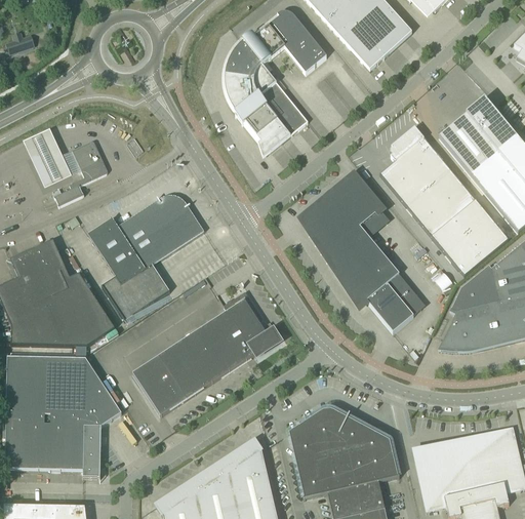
[(411,30),(384,0),(308,0),(369,68),(411,30)]
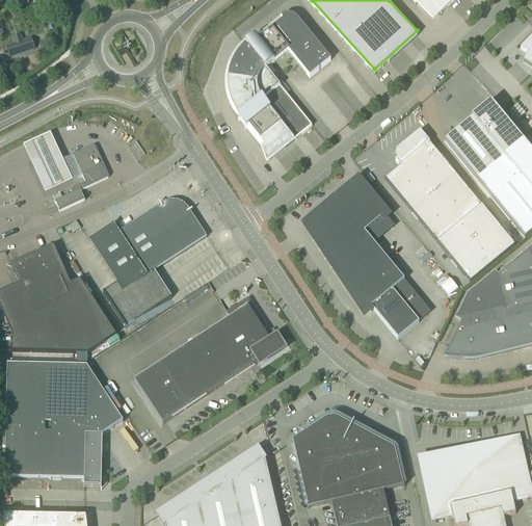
[(430,0),(440,9),(449,0),(430,0)]
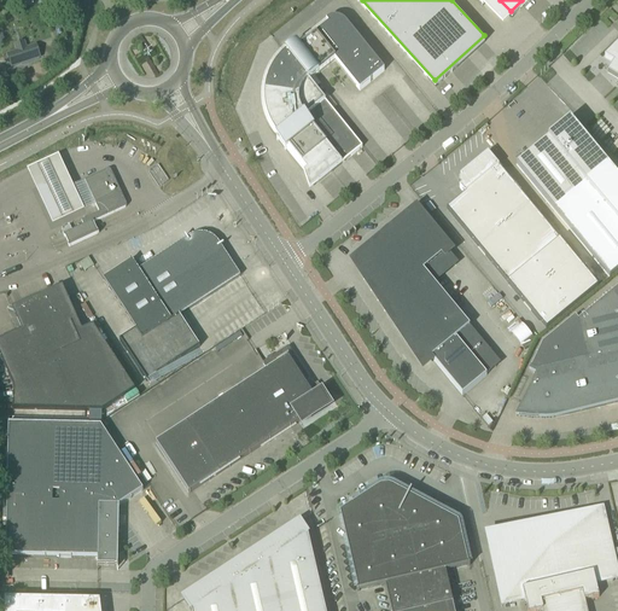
[(384,64),(350,22),(345,16),(344,15),(342,13),(340,12),(338,12),(336,11),(334,11),(333,12),(332,12),(330,12),(328,12),(327,13),(326,15),(328,18),(298,41),(296,39),(285,47),(286,48),(287,51),(289,50),(308,75),(309,75),(334,53),(359,83),(384,64)]
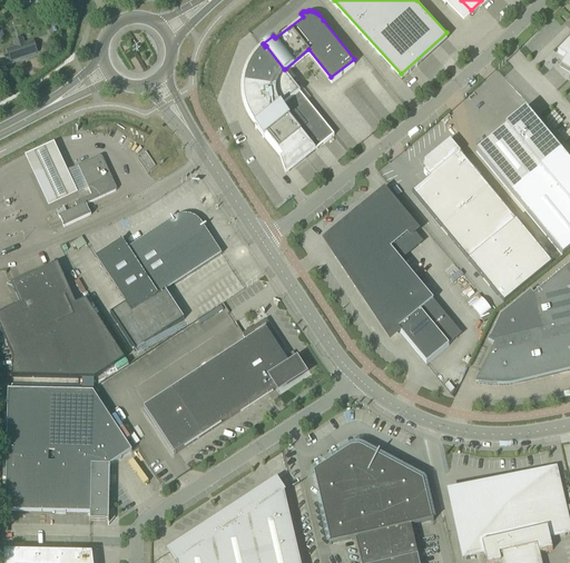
[(10,19),(0,25),(0,26),(5,35),(15,29),(10,19)]
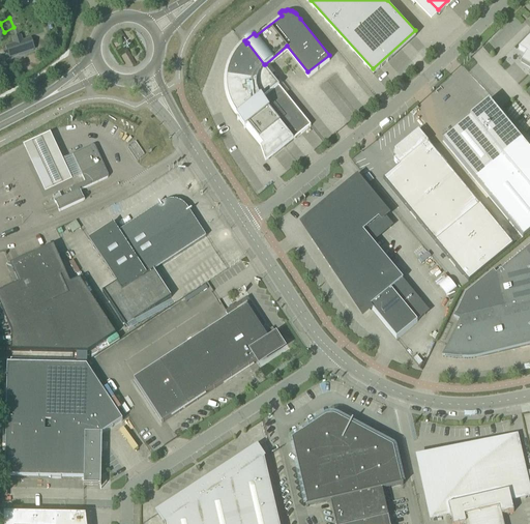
[(529,31),(518,44),(526,48),(521,57),(529,62),(529,73),(529,75),(529,74),(529,31)]
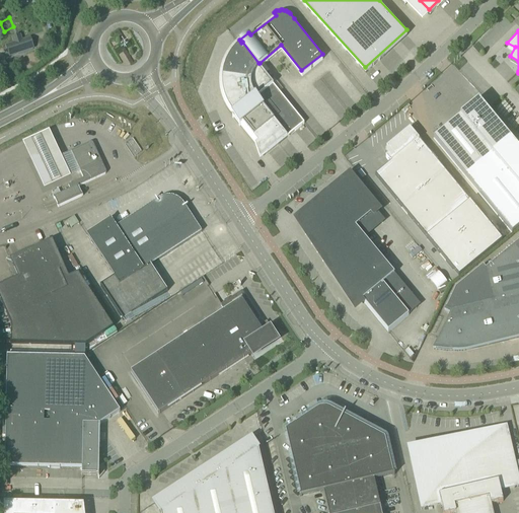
[(14,38),(6,41),(9,51),(32,44),(29,32),(21,35),(14,38)]
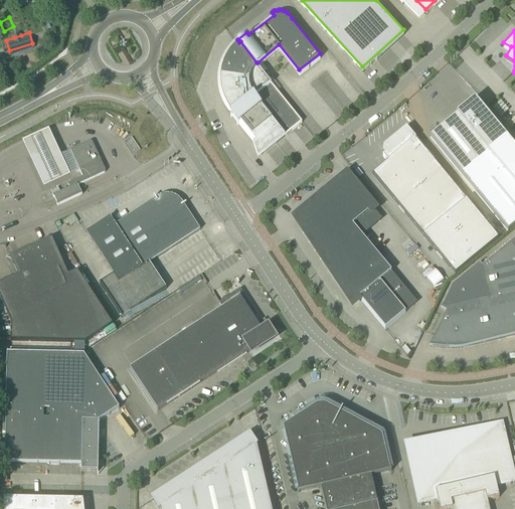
[(302,117),(258,62),(256,62),(240,41),(239,42),(238,40),(234,44),(231,47),(228,51),(226,55),(224,60),(222,65),(221,70),(220,75),(220,80),(220,86),(222,91),(223,96),(224,98),(225,101),(226,103),(227,106),(228,108),(230,111),(237,120),(240,118),(255,137),(252,139),(258,152),(302,117)]
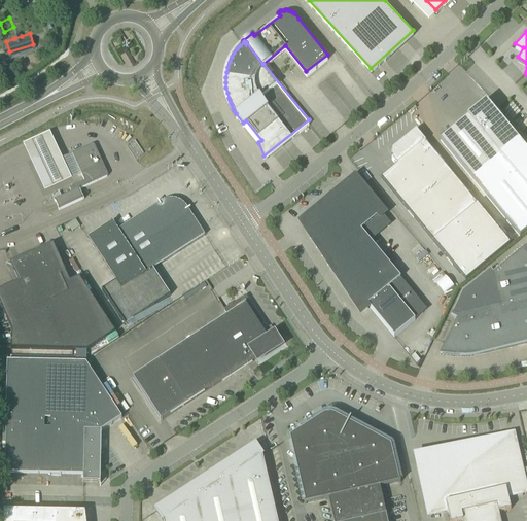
[(486,97),(440,135),(472,174),(519,136),(486,97)]
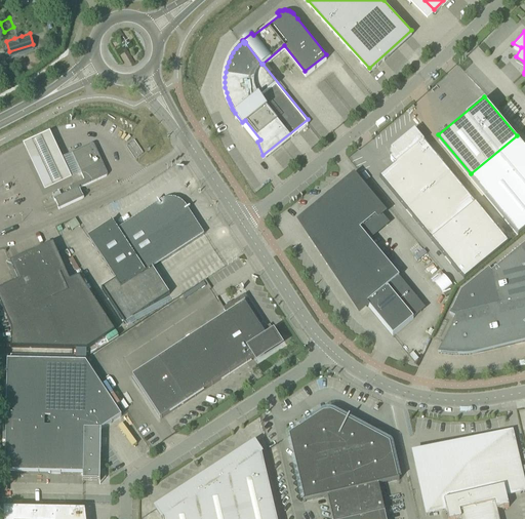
[(49,122),(22,135),(44,183),(80,166),(72,148),(70,145),(62,149),(49,122)]
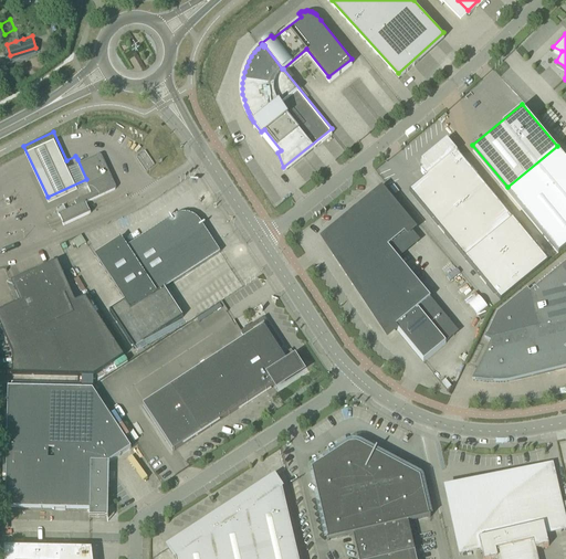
[(426,171),(408,186),(500,296),(547,256),(543,252),(447,134),(421,155),(422,157),(420,159),(420,161),(422,165),(420,166),(426,171)]
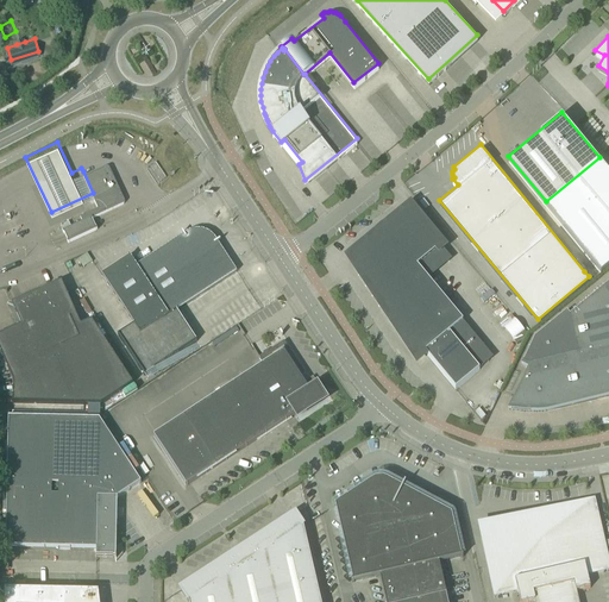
[(92,213),(123,199),(124,198),(124,196),(124,195),(124,194),(110,163),(108,162),(108,161),(107,161),(106,161),(105,161),(83,171),(93,193),(98,204),(80,212),(82,217),(62,226),(66,232),(68,237),(96,224),(94,218),(92,213)]
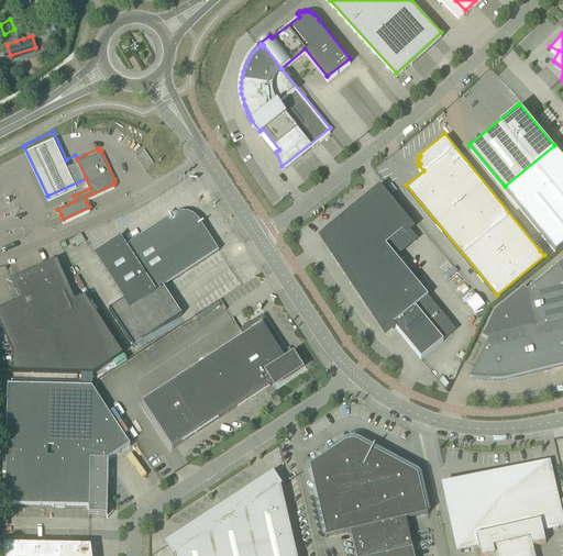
[(331,236),(331,237),(331,238),(331,240),(331,241),(331,242),(332,243),(332,244),(332,245),(332,246),(333,246),(333,247),(334,248),(334,249),(335,251),(337,252),(350,268),(357,277),(392,248),(385,241),(408,222),(386,196),(378,188),(340,220),(339,221),(338,221),(338,222),(337,223),(335,223),(335,224),(334,225),(334,226),(333,228),(333,229),(332,230),(332,231),(332,232),(331,233),(331,234),(331,235),(331,236)]
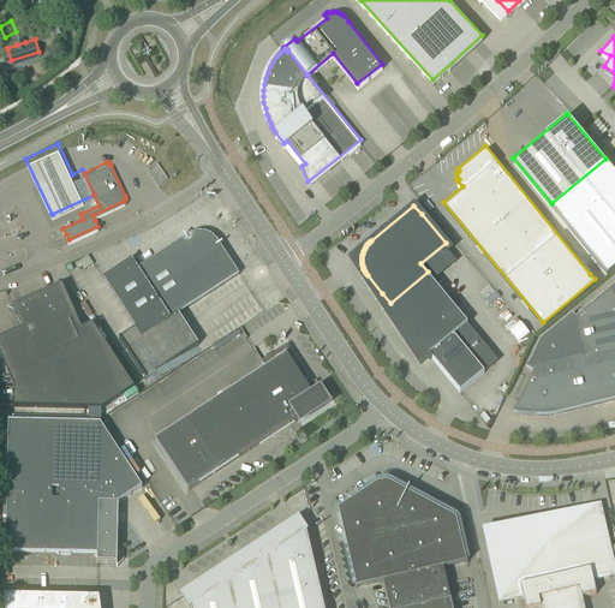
[(102,272),(135,321),(118,332),(145,374),(198,339),(178,308),(239,268),(220,239),(222,237),(221,236),(219,238),(216,233),(210,228),(204,226),(197,226),(190,227),(185,231),(184,228),(183,228),(185,232),(137,262),(131,252),(102,272)]
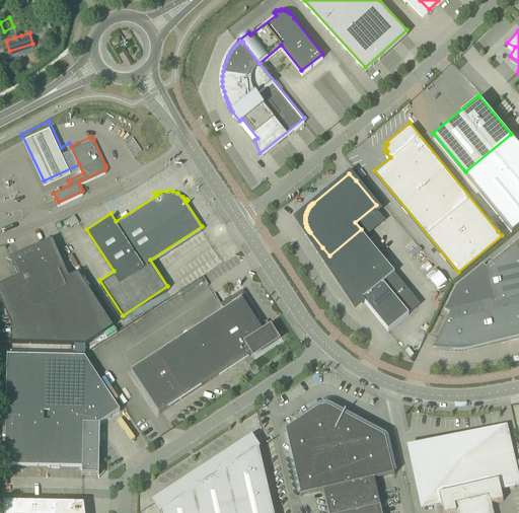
[(329,255),(325,259),(331,267),(345,282),(342,285),(353,302),(358,298),(362,295),(388,326),(395,320),(409,309),(395,293),(406,284),(365,233),(361,229),(329,255)]
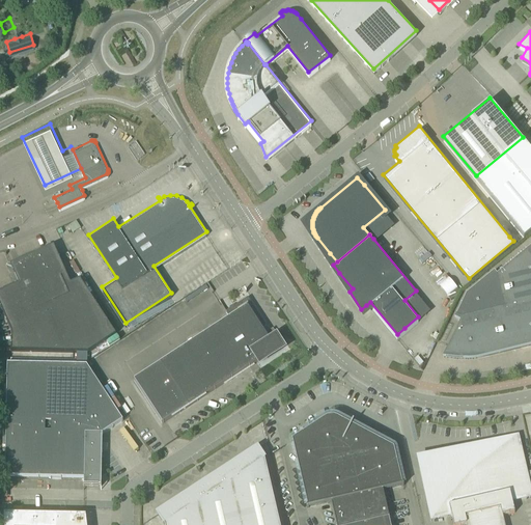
[(52,293),(71,279),(53,241),(10,260),(19,279),(0,286),(0,302),(11,328),(11,347),(87,348),(52,293)]
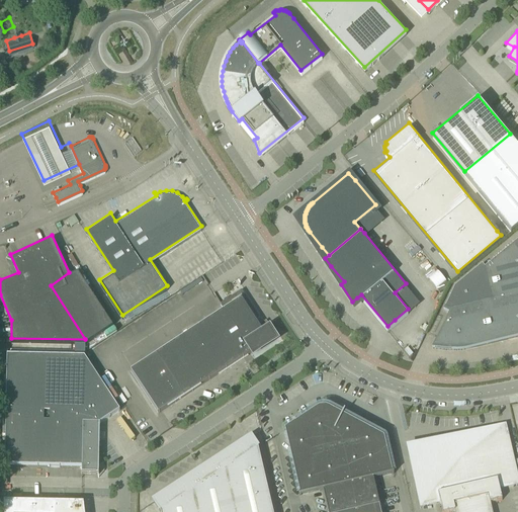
[(450,306),(433,341),(445,343),(456,343),(466,343),(477,341),(502,335),(517,331),(517,235),(485,263),(482,260),(454,282),(445,302),(444,303),(446,304),(450,306)]
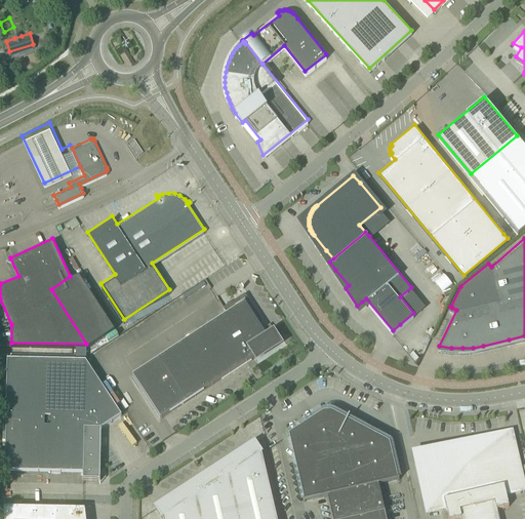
[(79,272),(70,276),(51,289),(86,344),(114,326),(79,272)]
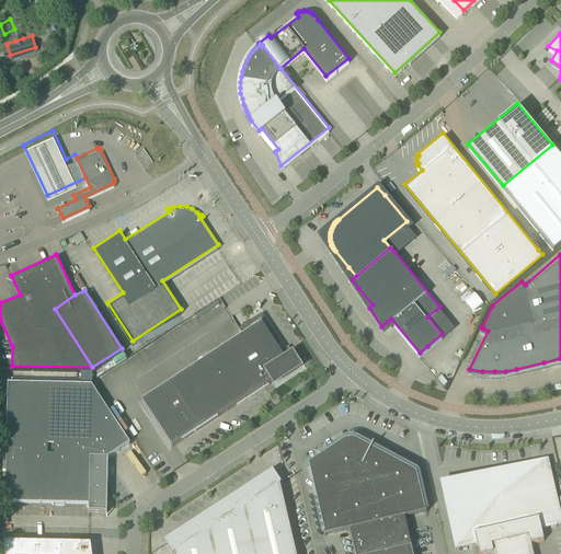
[(171,441),(268,378),(273,374),(271,372),(274,370),(275,373),(294,361),(294,360),(297,358),(292,349),(284,354),(282,350),(284,349),(282,345),(279,346),(275,339),(279,337),(261,309),(238,323),(243,331),(141,395),(171,441)]
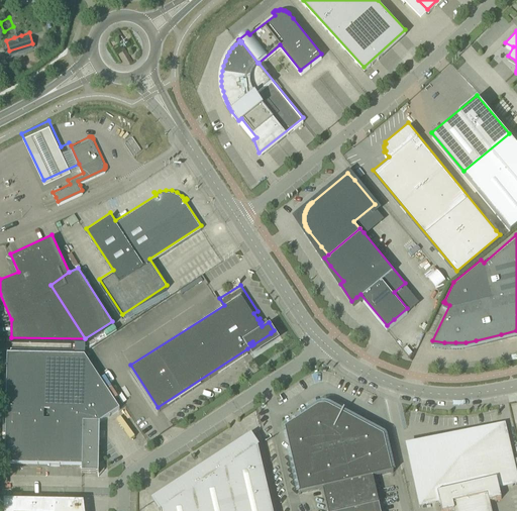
[(417,330),(413,340),(417,342),(421,331),(417,330)]
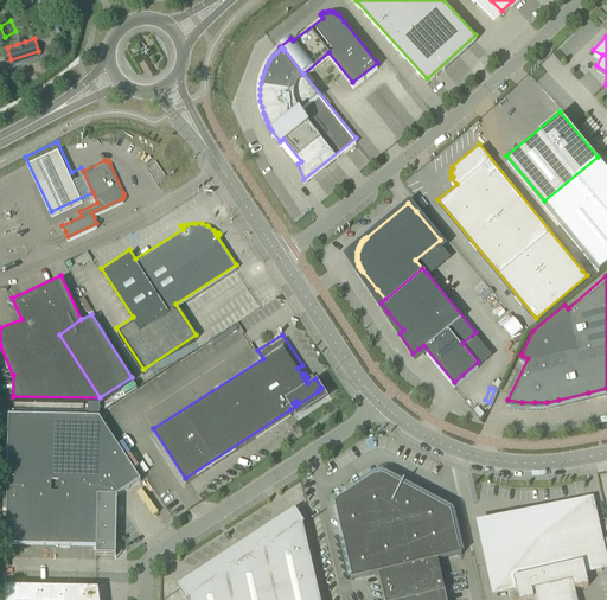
[(95,541),(95,549),(115,549),(116,490),(140,474),(98,412),(8,410),(5,540),(95,541)]
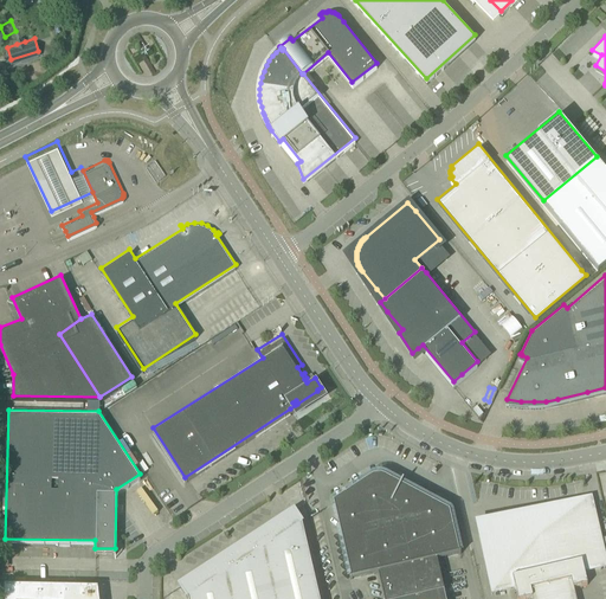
[(459,547),(452,517),(449,506),(429,495),(429,493),(423,489),(421,491),(401,480),(406,472),(405,471),(400,480),(385,471),(381,470),(378,470),(373,470),(371,472),(353,483),(352,482),(346,485),(347,488),(333,496),(350,572),(349,573),(378,567),(385,598),(446,598),(437,553),(461,548),(461,547),(459,547)]
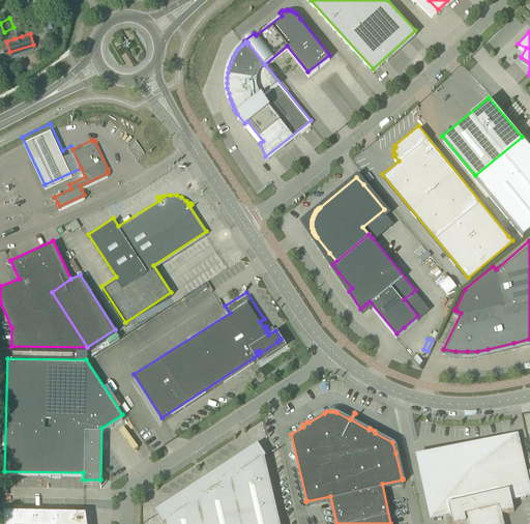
[(433,449),(419,463),(431,512),(449,507),(452,521),(465,518),(466,523),(504,523),(501,510),(513,506),(510,493),(529,489),(516,431),(433,449)]
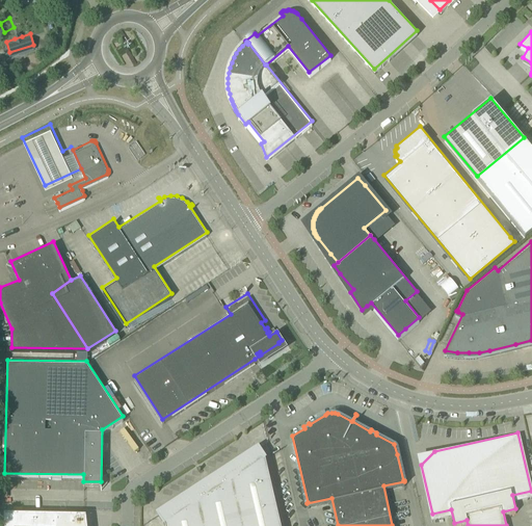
[(281,525),(265,455),(258,445),(217,471),(212,474),(213,475),(204,481),(203,480),(197,483),(198,483),(158,510),(165,521),(165,525),(281,525)]
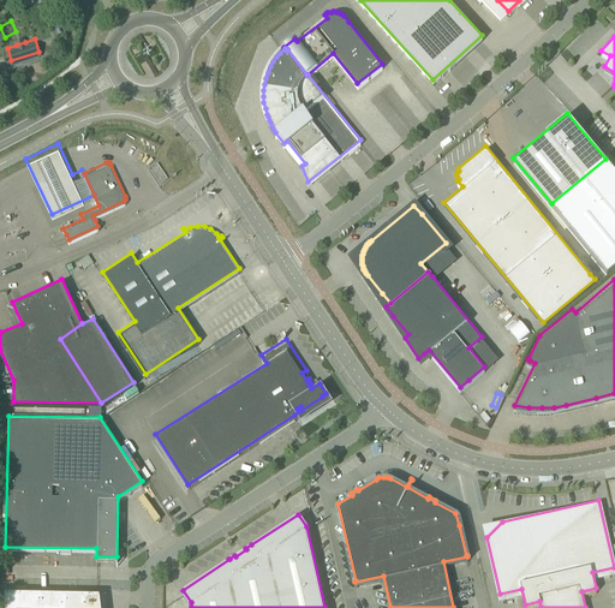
[(96,607),(94,591),(83,591),(5,590),(4,607),(96,607)]
